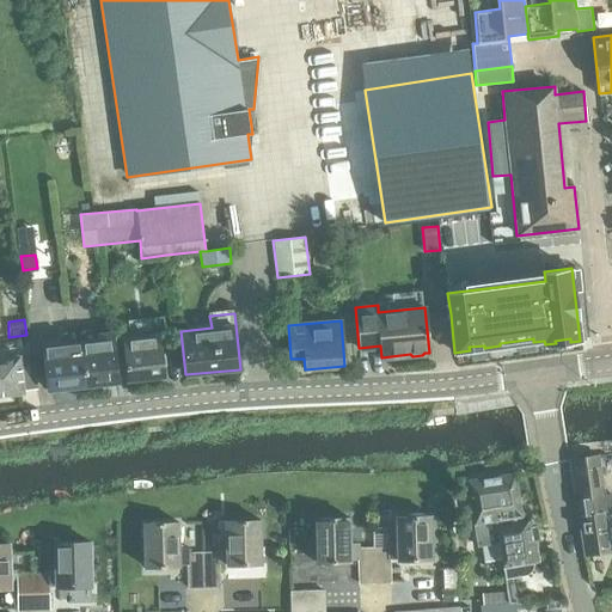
[(101,335),(101,338),(80,341),(84,367),(86,367),(87,385),(118,381),(112,332),(101,335)]
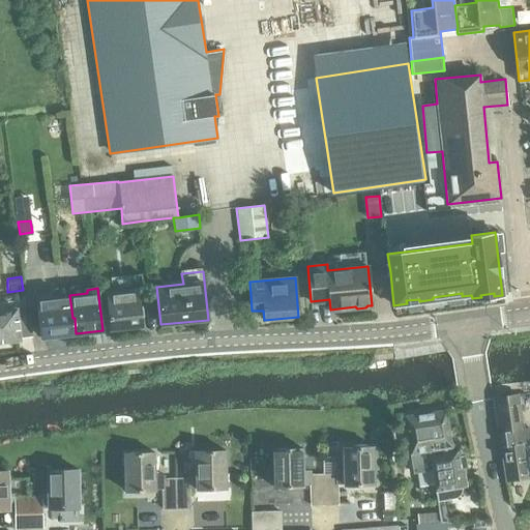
[(107,293),(111,328),(141,325),(143,325),(140,304),(139,290),(133,290),(107,293)]
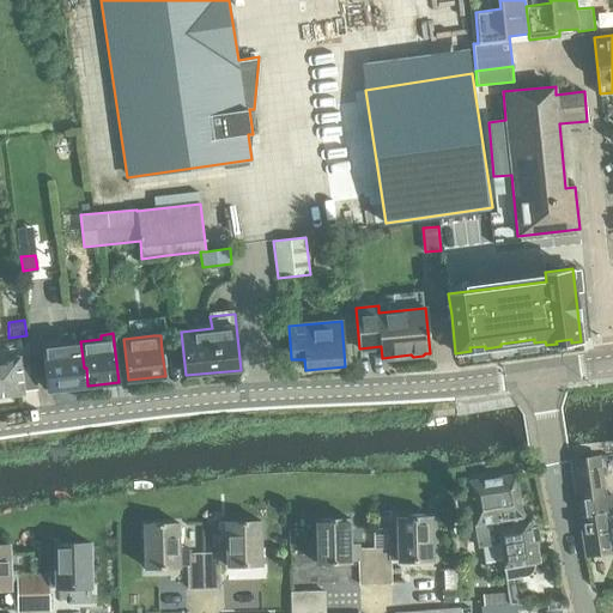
[(48,390),(87,386),(86,368),(84,368),(80,341),(60,345),(60,340),(42,343),(48,390)]
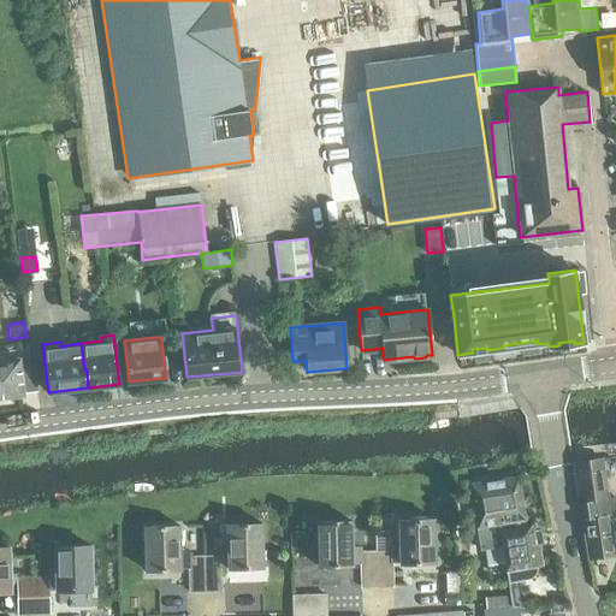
[(0,360),(0,398),(25,396),(24,391),(36,390),(33,365),(21,366),(19,357),(0,360)]
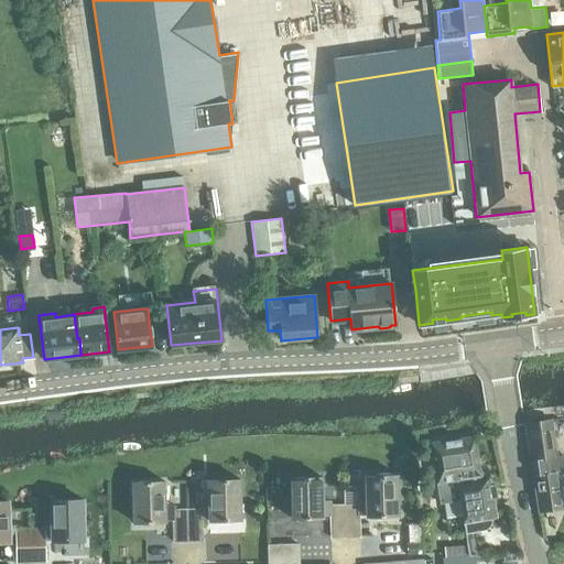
[(552,420),(525,423),(538,511),(563,508),(559,474),(563,473),(563,464),(563,456),(556,457),(552,420)]
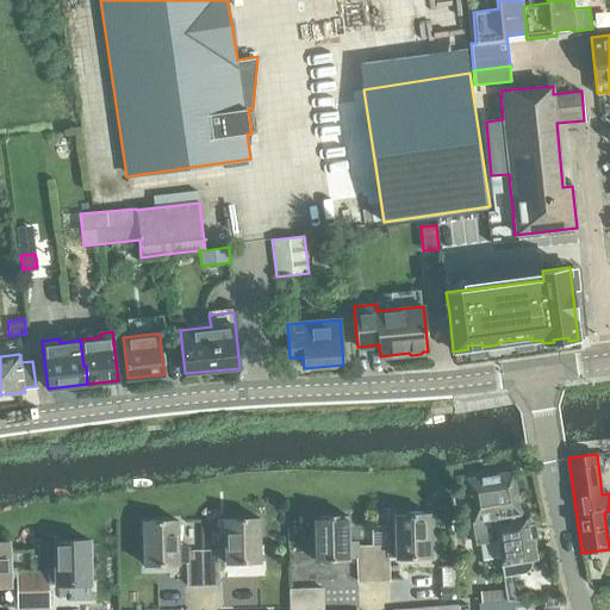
[(505,590),(504,590),(505,603),(515,602),(521,602),(516,574),(523,573),(526,572),(528,571),(530,568),(531,565),(531,561),(536,560),(528,515),(520,516),(512,471),(492,474),(499,520),(493,521),(500,556),(502,566),(505,590)]
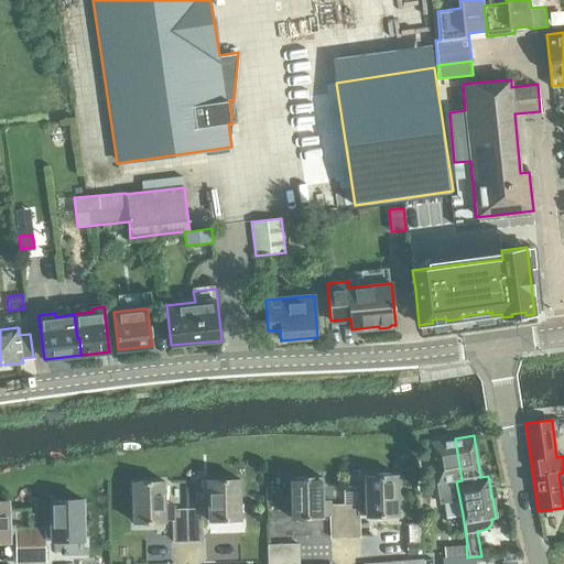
[(446,517),(463,514),(456,481),(462,480),(455,438),(430,443),(441,503),(444,502),(446,517)]
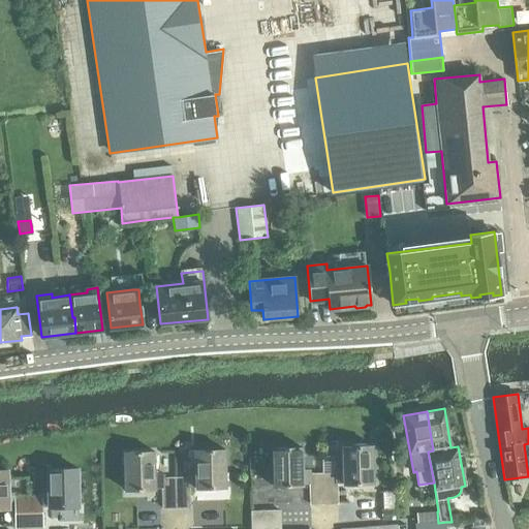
[(335,473),(322,474),(322,503),(337,503),(337,485),(342,485),(373,484),(372,444),(341,445),(342,469),(335,469),(335,473)]
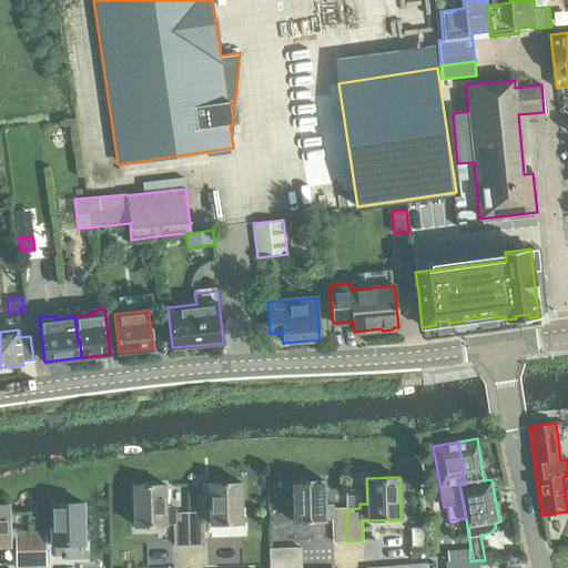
[(333,521),(334,541),(346,540),(346,509),(333,509),(333,505),(325,505),(324,479),(291,480),(293,523),(325,521),(333,521)]
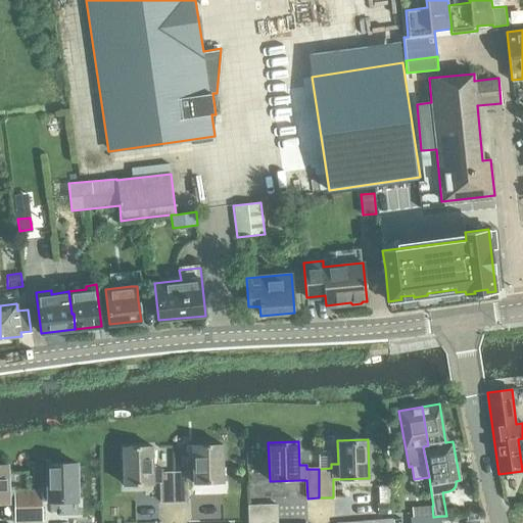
[(185,472),(173,472),(174,503),(187,502),(187,483),(224,482),(223,443),(191,444),(192,468),(185,468),(185,472)]
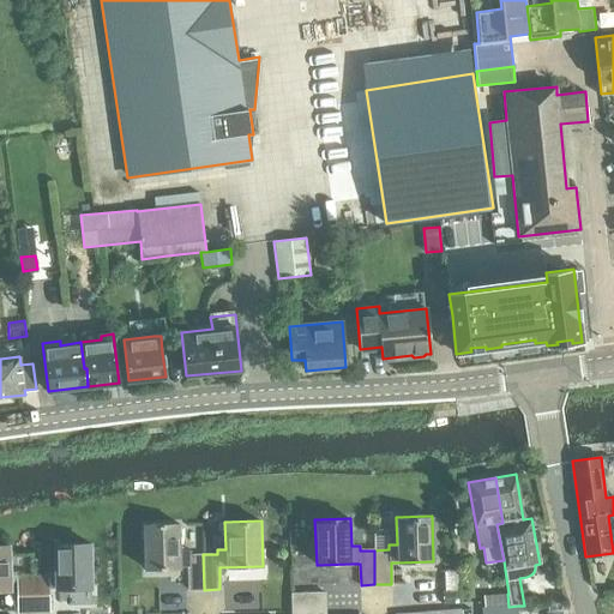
[(188,567),(188,590),(204,590),(203,554),(187,555),(187,551),(180,551),(179,523),(144,524),(145,570),(181,569),(181,567),(188,567)]
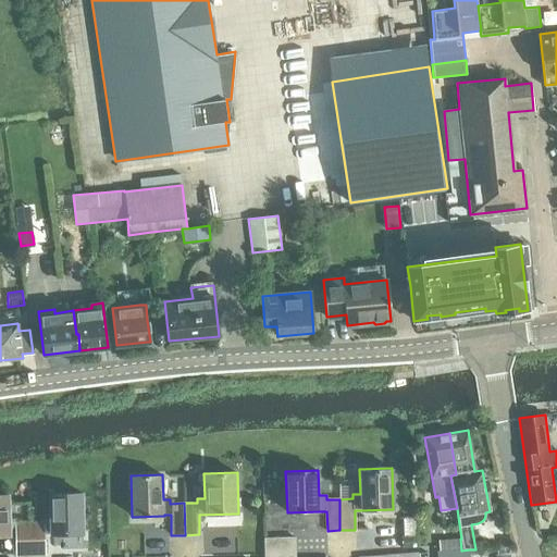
[(42,522),(29,522),(31,555),(45,554),(44,534),(84,533),(83,493),(49,493),(50,518),(42,518),(42,522)]
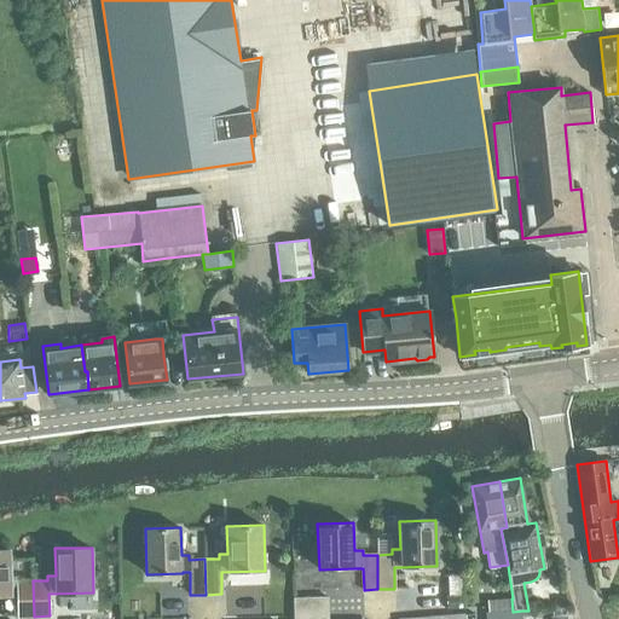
[(0,596),(17,596),(18,617),(34,617),(33,580),(17,582),(17,577),(12,577),(11,549),(0,549),(0,596)]
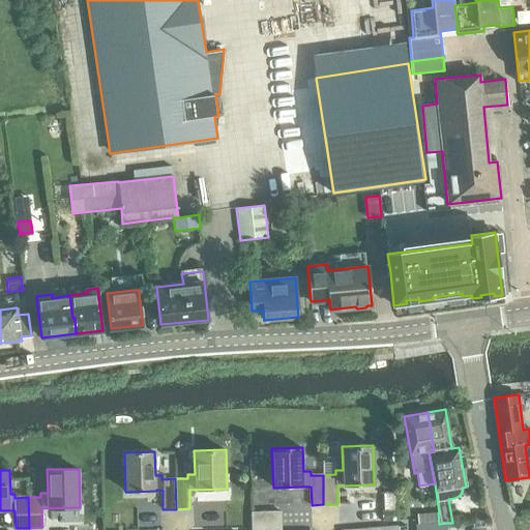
[(392,508),(383,509),(383,522),(393,521),(392,508)]
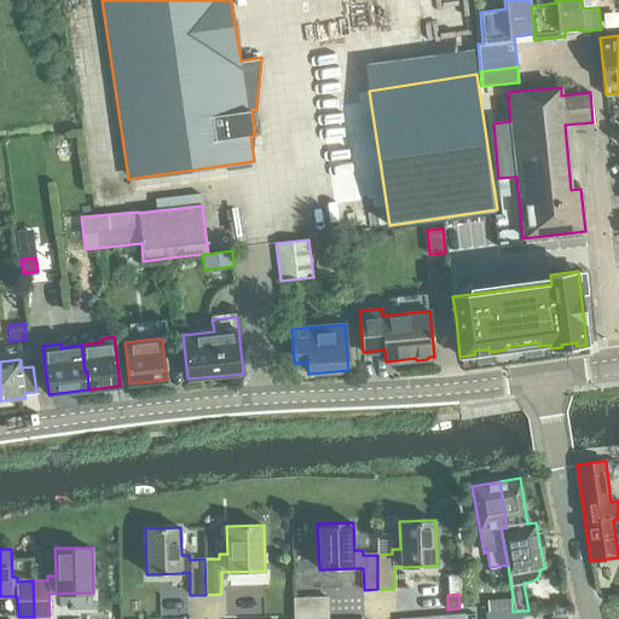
[(294,597),(294,618),(327,618),(327,597),(294,597)]
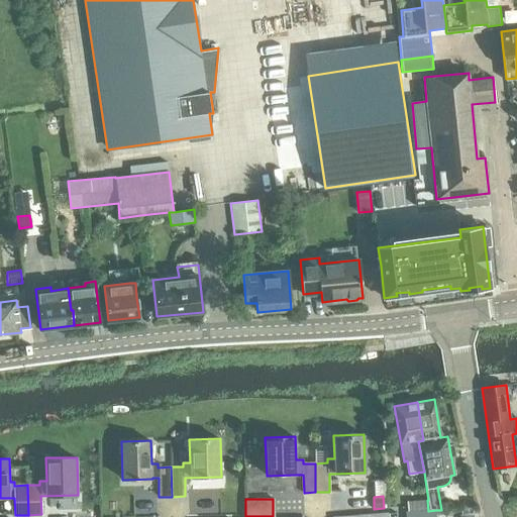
[(407,501),(408,511),(408,512),(421,511),(428,511),(427,500),(407,501)]
